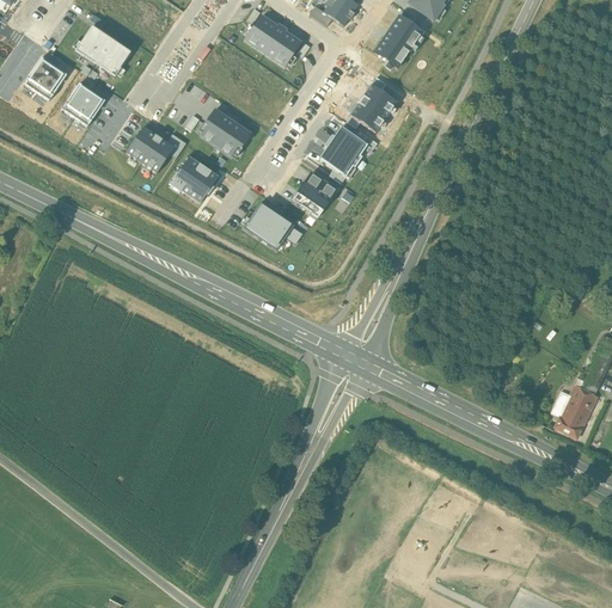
[(314,5),(308,13),(326,24),(331,17),(343,25),(357,4),(352,0),(329,0),(323,10),(314,5)]
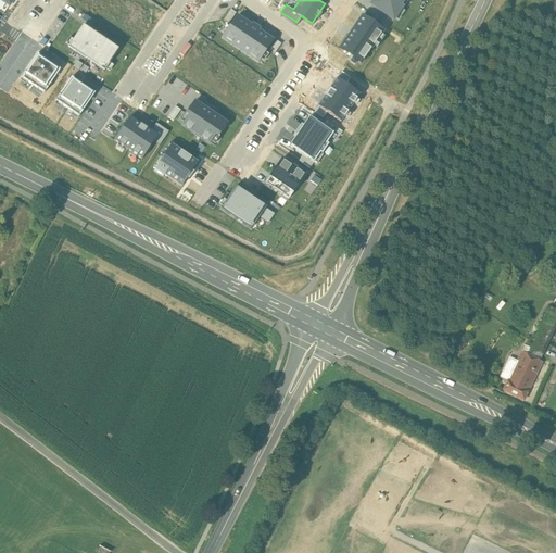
[(400,8),(388,0),(371,0),(368,7),(394,23),(403,10),(400,8)]
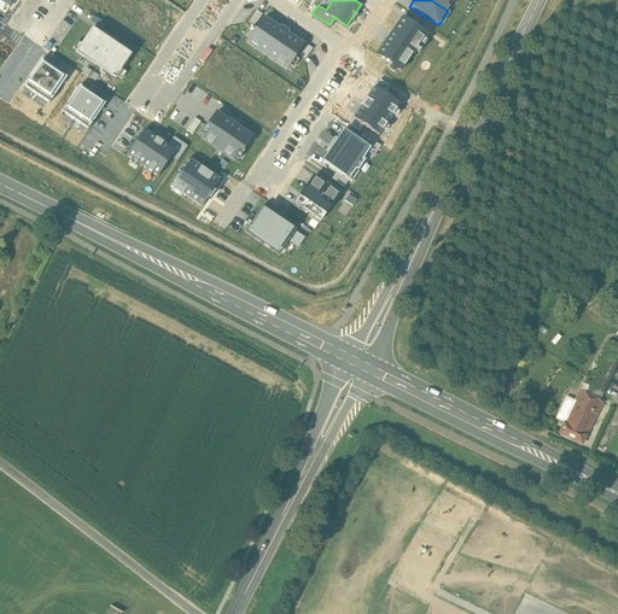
[(263,13),(245,40),(287,66),(304,41),(289,30),(290,29),(280,23),(279,24),(263,13)]
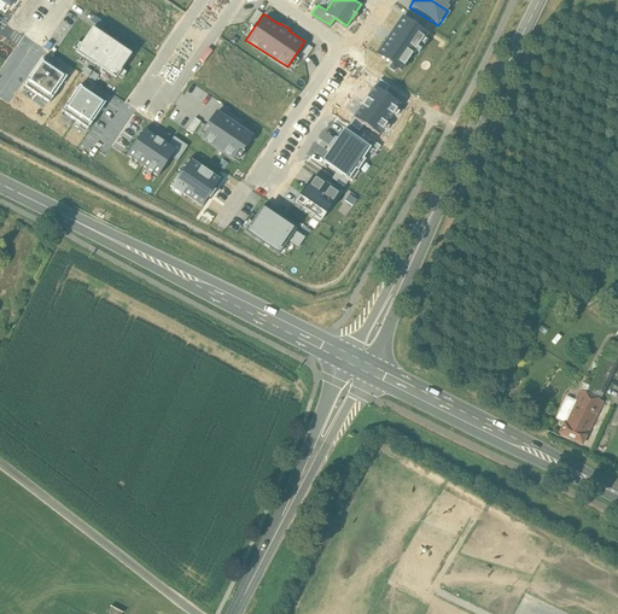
[(427,35),(401,17),(373,57),(401,75),(427,35)]
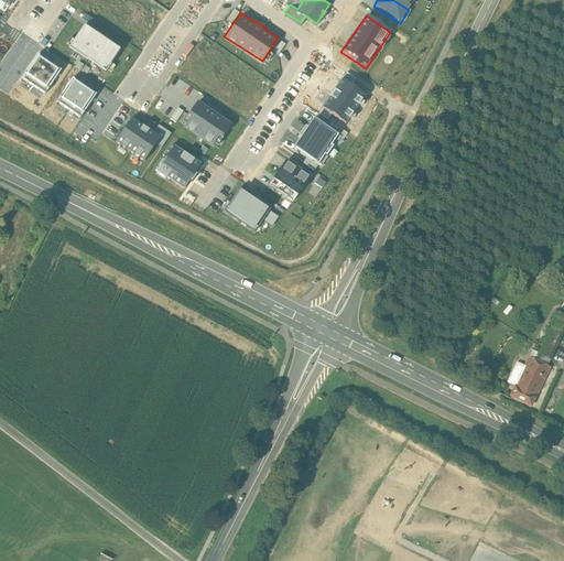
[(86,30),(72,53),(108,76),(122,53),(86,30)]
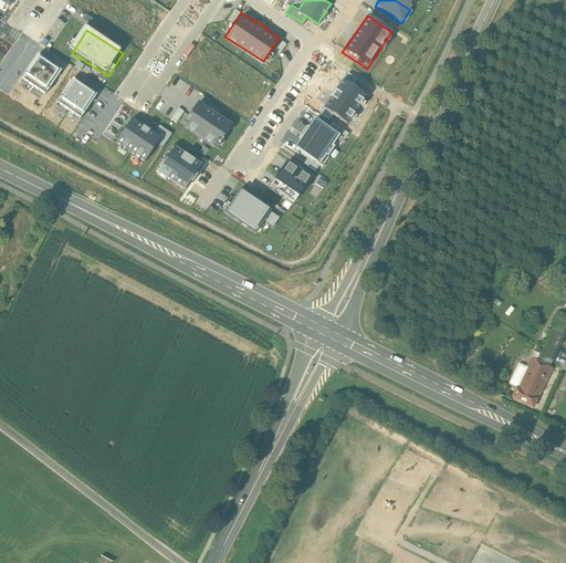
[(38,54),(21,79),(48,96),(64,73),(38,54)]
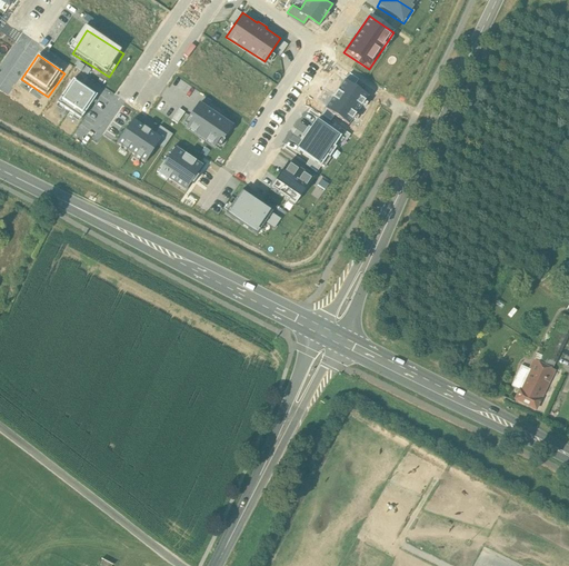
[(73,76),(58,100),(81,116),(97,91),(73,76)]
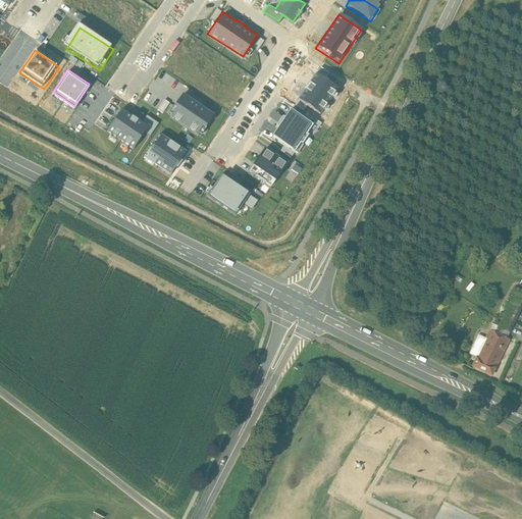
[(315,72),(299,98),(320,111),(336,86),(315,72)]
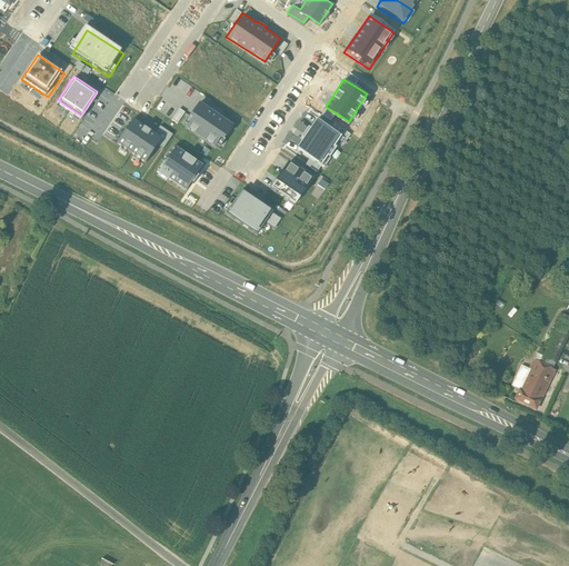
[(199,100),(189,115),(191,117),(186,126),(215,145),(220,136),(223,138),(232,122),(199,100)]
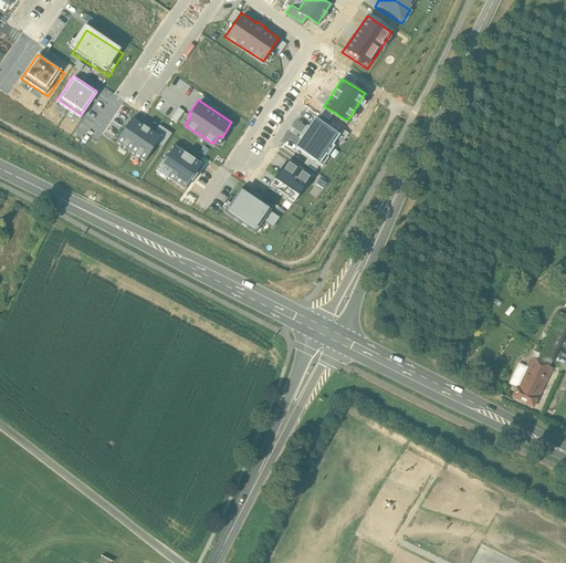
[(178,118),(182,107),(178,105),(173,116),(178,118)]
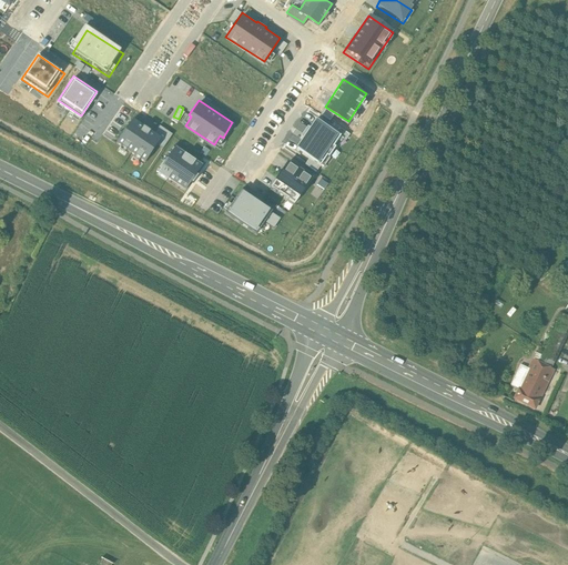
[(132,117),(117,140),(145,159),(158,141),(163,145),(172,131),(159,123),(153,131),(132,117)]
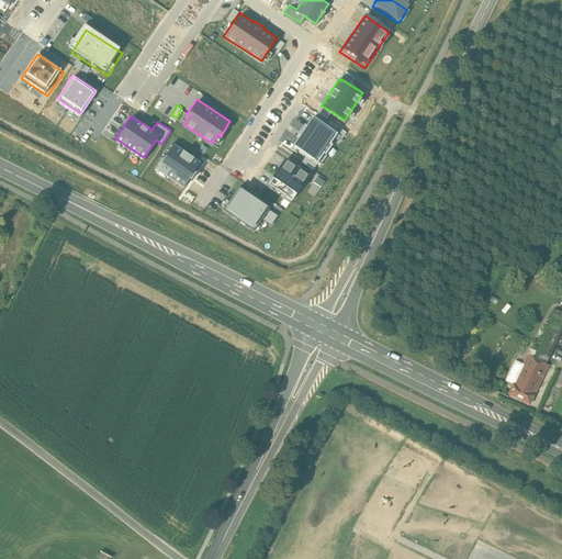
[(304,123),(298,134),(300,135),(293,146),(305,155),(302,159),(314,167),(324,152),(326,153),(333,143),(330,142),(337,133),(343,136),(346,131),(329,120),(326,125),(313,116),(306,125),(304,123)]
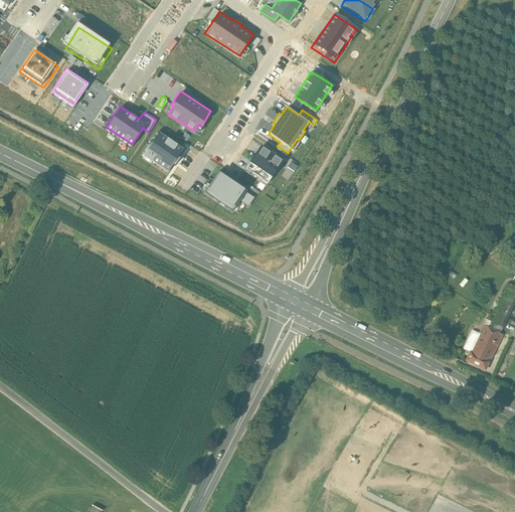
[(157,130),(142,152),(168,170),(183,148),(157,130)]
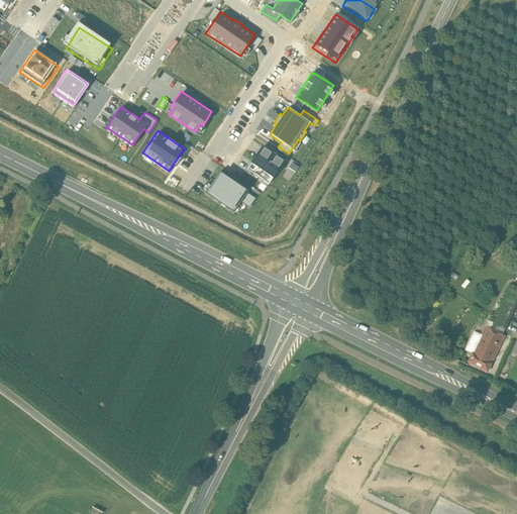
[(262,144),(246,168),(270,183),(285,160),(262,144)]
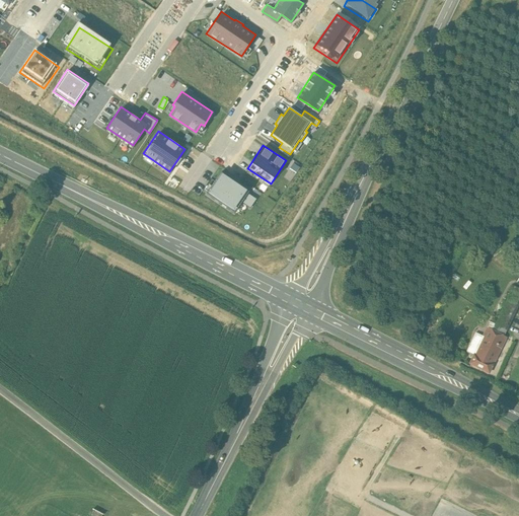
[(220,171),(206,193),(234,211),(248,191),(220,171)]
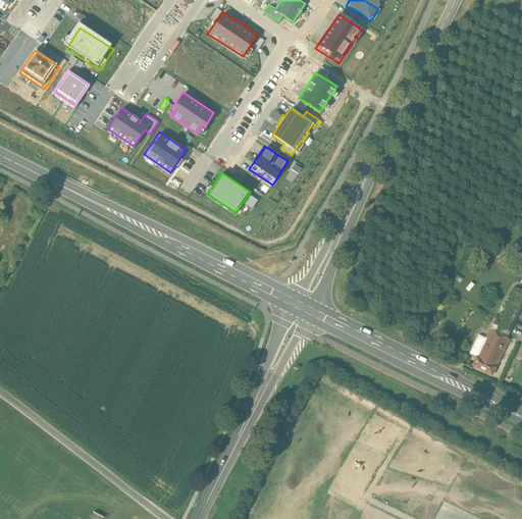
[(521,288),(518,287),(508,307),(500,323),(494,321),(490,328),(507,335),(521,304),(521,288)]
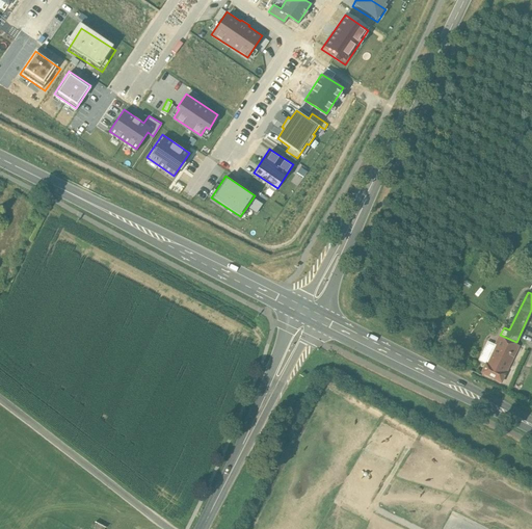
[(483,371),(486,372),(502,379),(519,344),(500,335),(483,371)]
